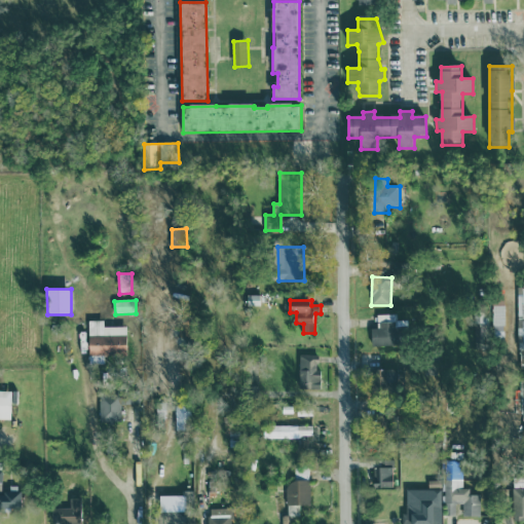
[(373,346),(408,345),(407,321),(398,321),(398,314),(378,314),(378,328),(372,329),(373,346)]
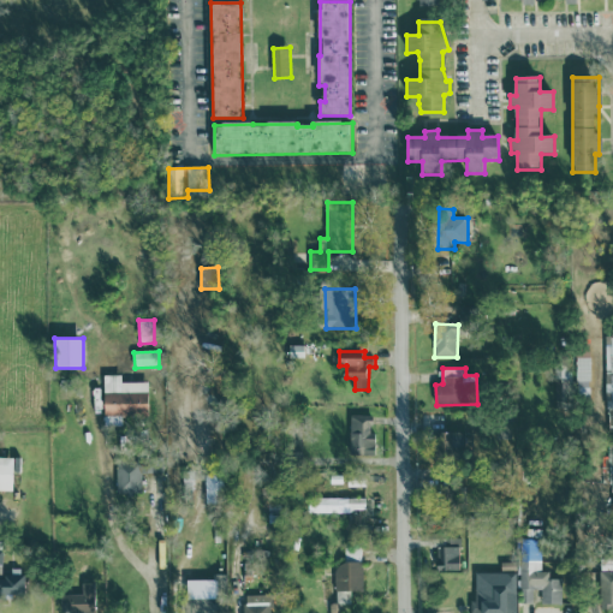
[(149,382),(123,382),(121,375),(105,375),(105,415),(149,414),(149,382)]
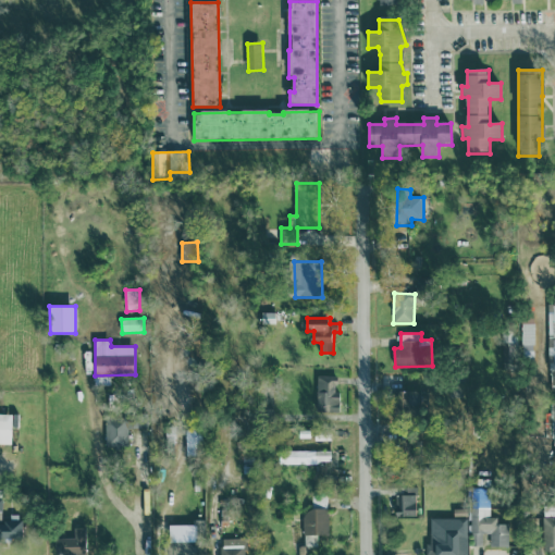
[(318,411),(341,412),(341,392),(337,392),(337,375),(318,375),(318,411)]
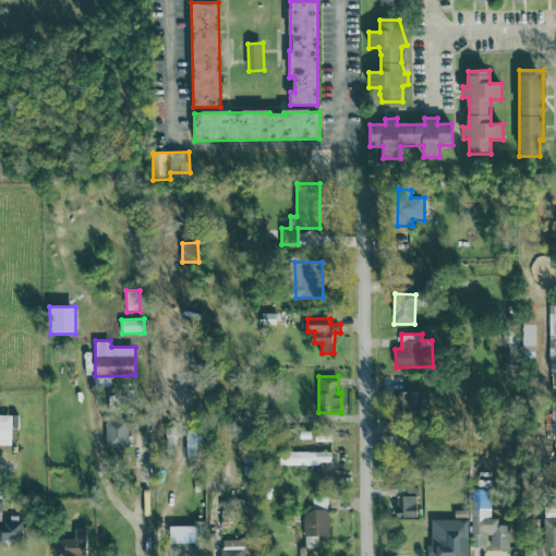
[(423,391),(400,391),(400,413),(424,412),(423,391)]
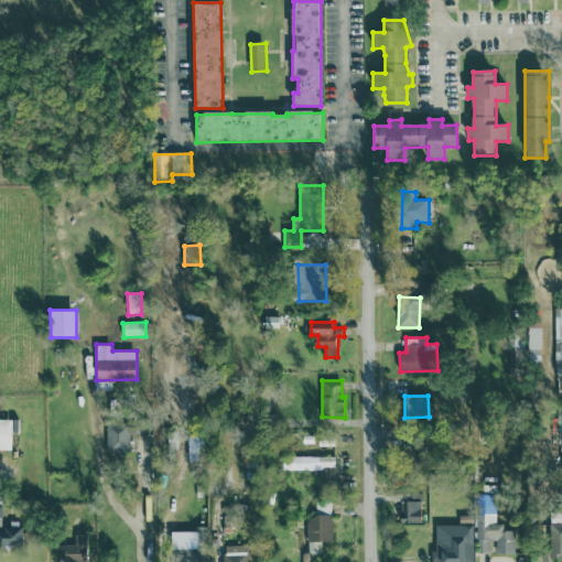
[(0,450),(12,450),(13,420),(0,419),(0,450)]
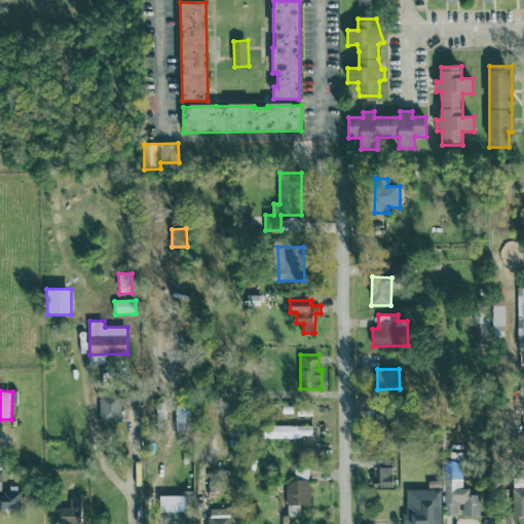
[(121,404),(139,404),(139,395),(101,394),(100,422),(121,422),(121,404)]
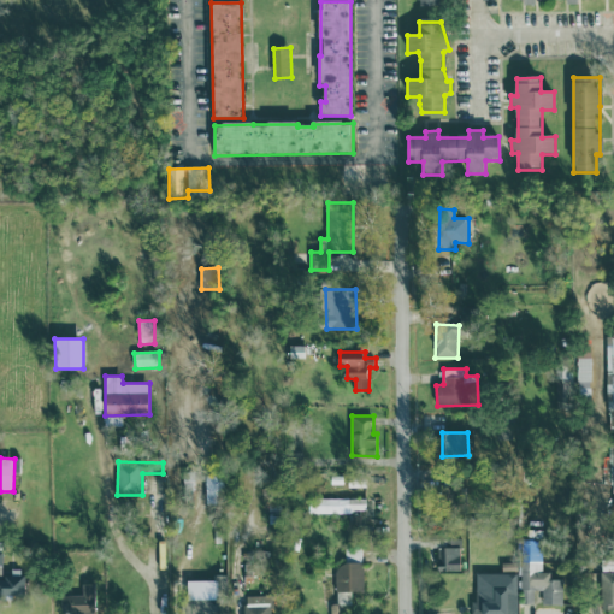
[(310,513),(367,514),(367,500),(311,499),(310,513)]
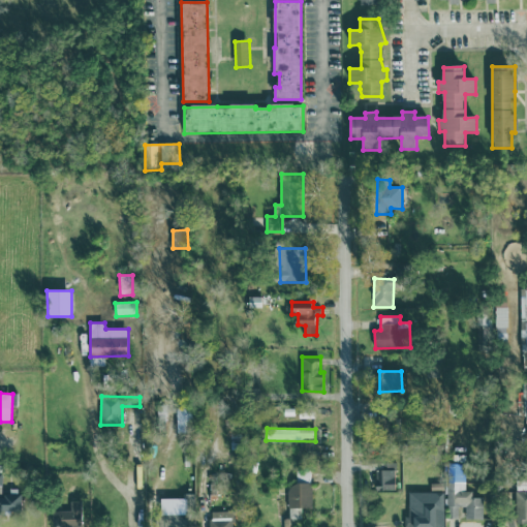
[(376,490),(396,491),(397,463),(372,462),(372,470),(377,470),(376,490)]
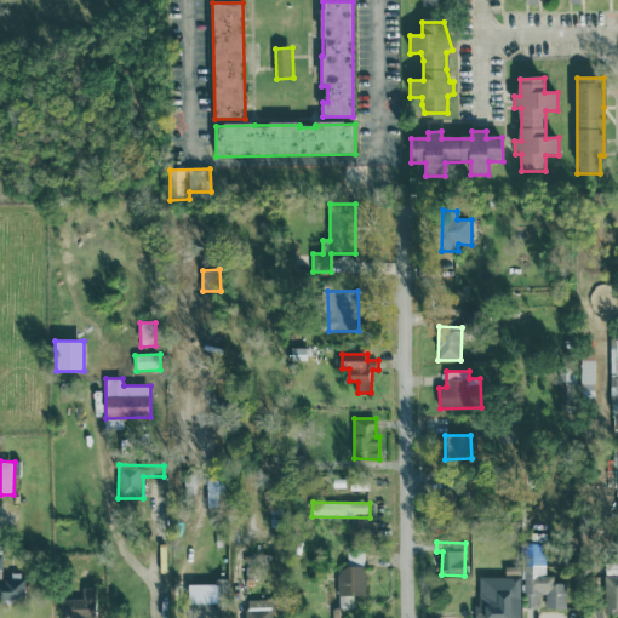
[(548,545),(525,545),(525,608),(539,608),(539,596),(548,596),(548,610),(568,610),(568,584),(555,584),(555,576),(548,576),(548,545)]
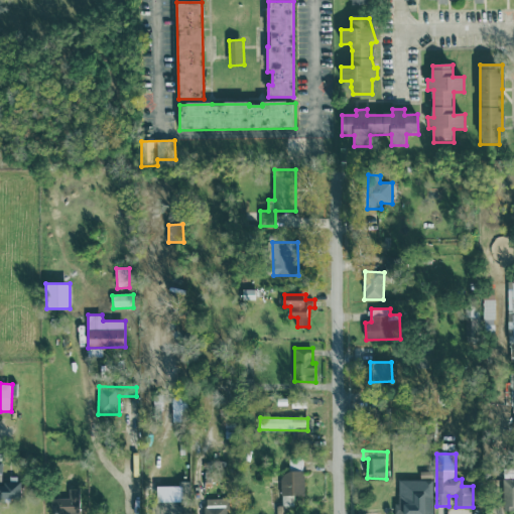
[(513,468),(504,469),(505,511),(513,511),(513,468)]
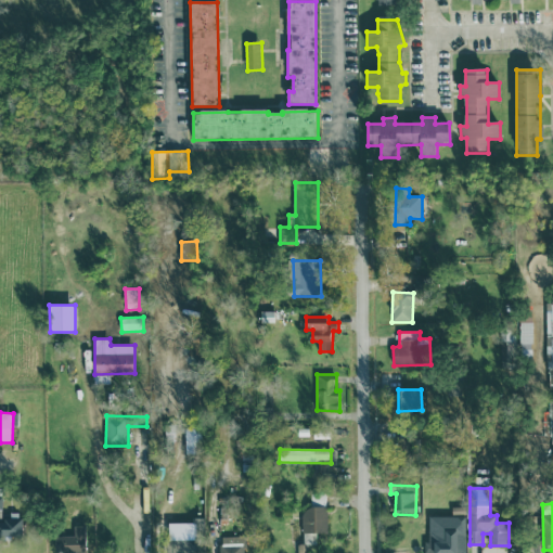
[(329,534),(328,508),(304,508),(304,544),(298,544),(298,552),(309,552),(310,545),(318,544),(318,534),(329,534)]
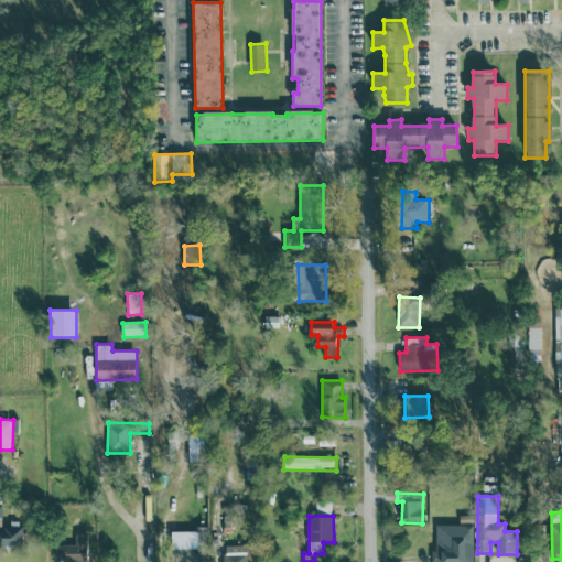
[(0,529),(0,544),(22,546),(22,521),(11,521),(11,529),(0,529)]
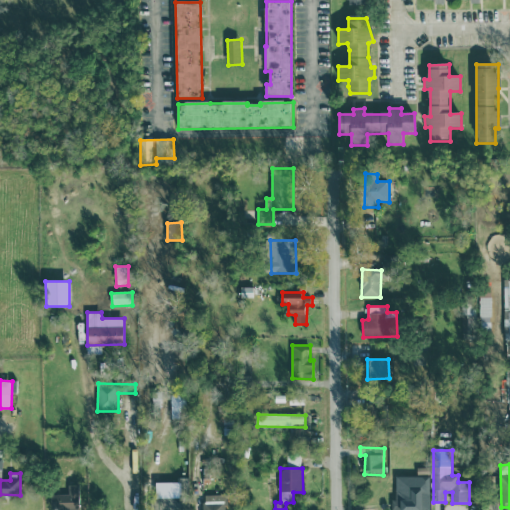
[(396,477),(397,500),(392,500),(392,509),(422,509),(422,495),(431,495),(430,476),(396,477)]
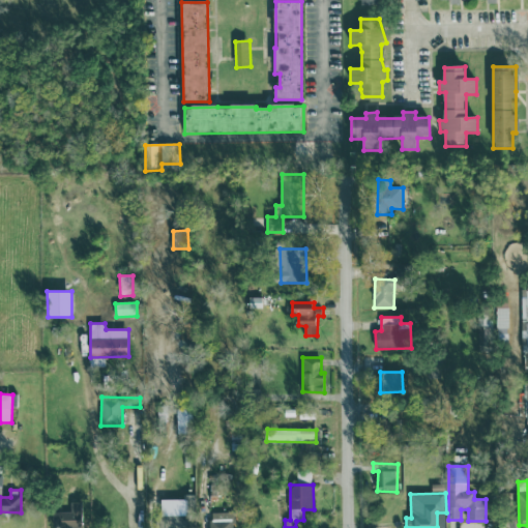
[(179,514),(196,514),(196,497),(179,497),(179,514)]
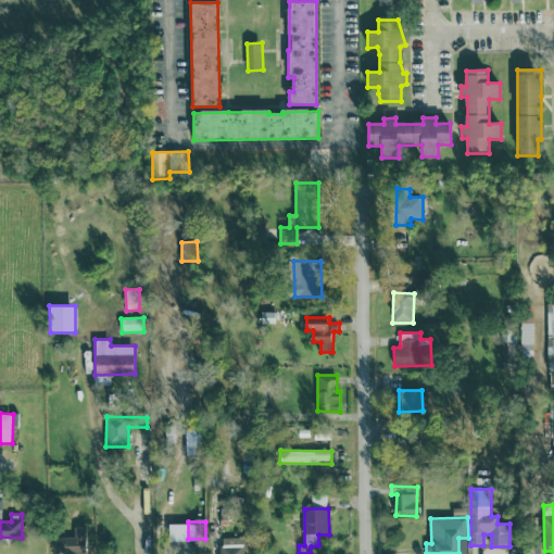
[(57,552),(65,552),(65,553),(87,553),(87,527),(75,527),(75,538),(57,538),(57,552)]
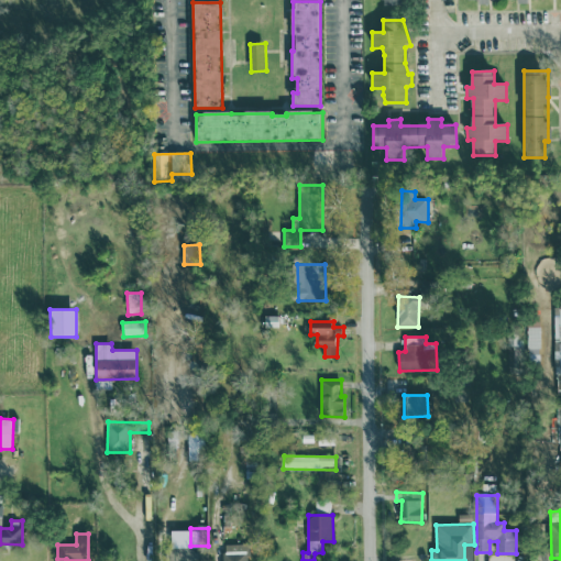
[(224,545),(223,560),(248,560),(249,546),(224,545)]
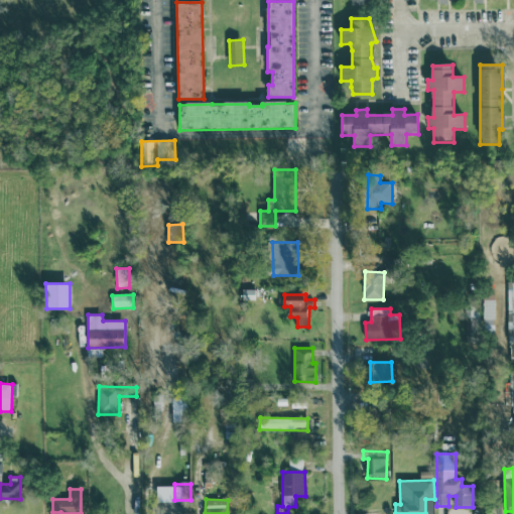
[(160,501),(158,513),(182,513),(183,502),(160,501)]
